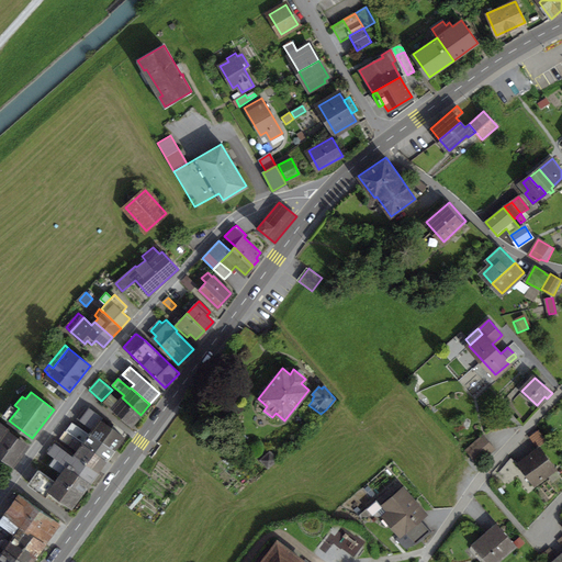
[(105,400),(132,424),(141,415),(122,397),(119,401),(111,393),(105,400)]
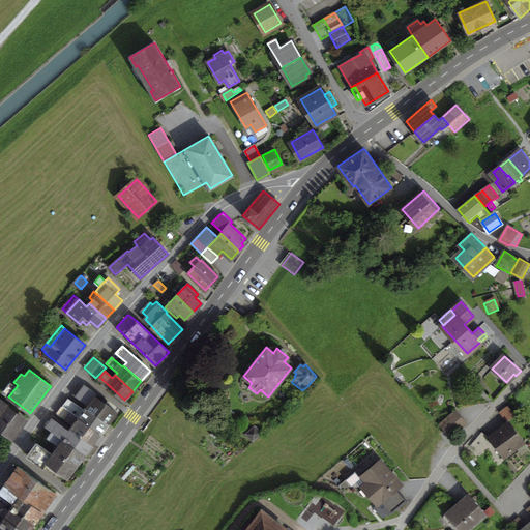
[(75,394),(88,405),(86,408),(108,423),(116,412),(105,403),(106,401),(102,398),(101,401),(95,396),(96,394),(82,384),(75,394)]
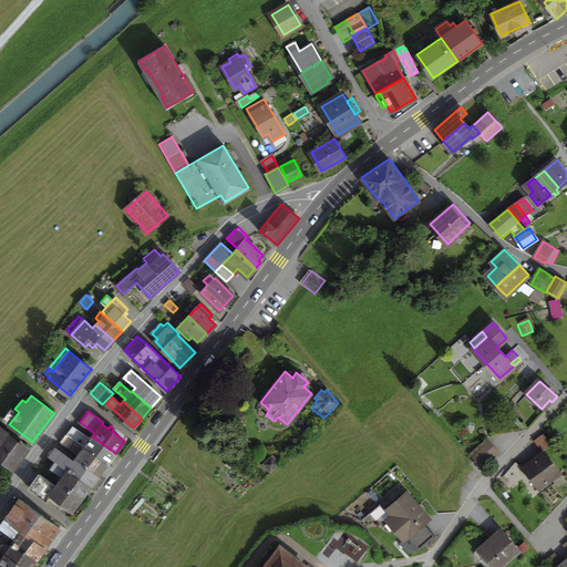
[(0,457),(13,467),(27,450),(16,441),(18,439),(16,436),(0,425),(0,457)]
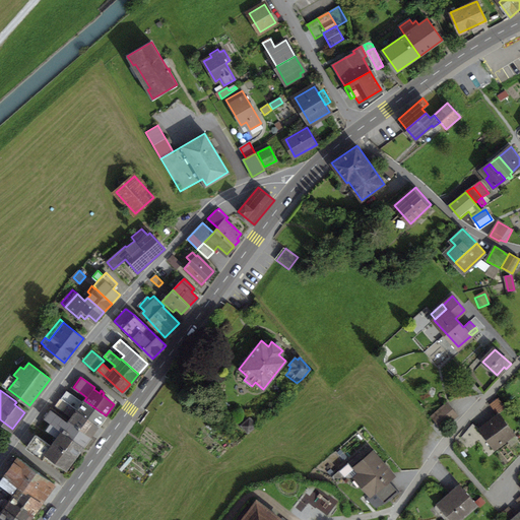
[(61,398),(98,426),(106,415),(84,400),(82,402),(67,391),(61,398)]
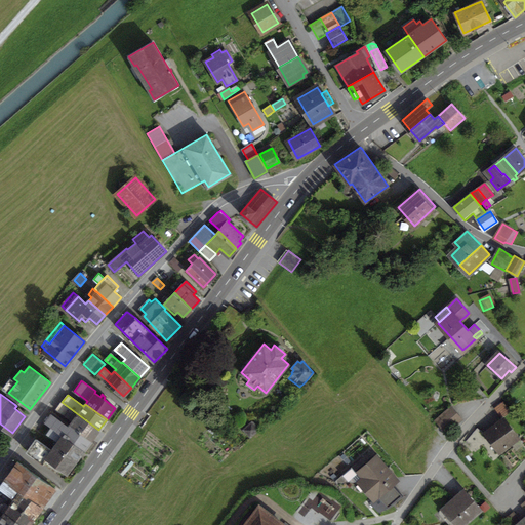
[(70,425),(91,440),(98,430),(62,402),(56,409),(73,420),(70,425)]
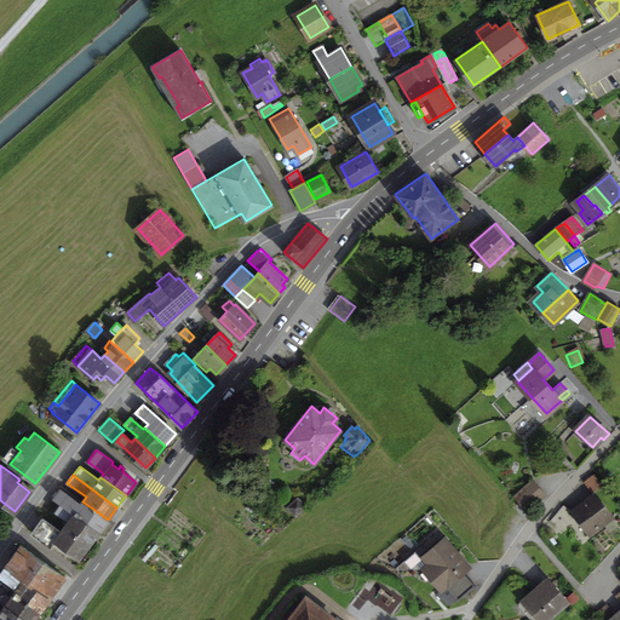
[(586,482),(593,492),(602,487),(595,476),(586,482)]
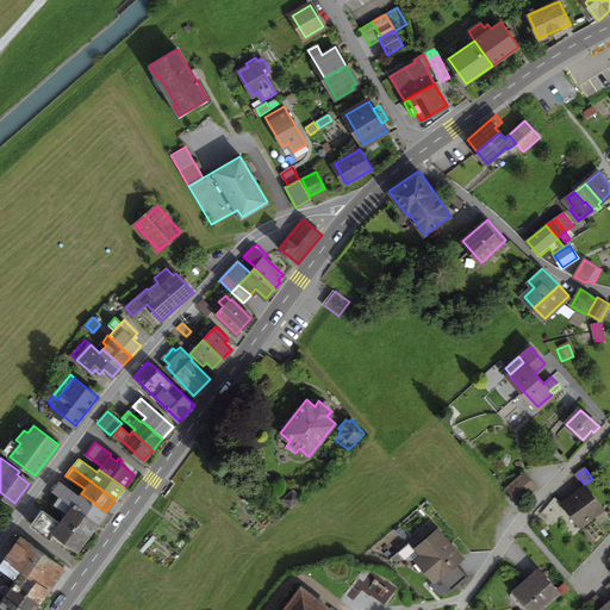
[(533,491),(537,486),(524,472),(521,477),(533,491)]
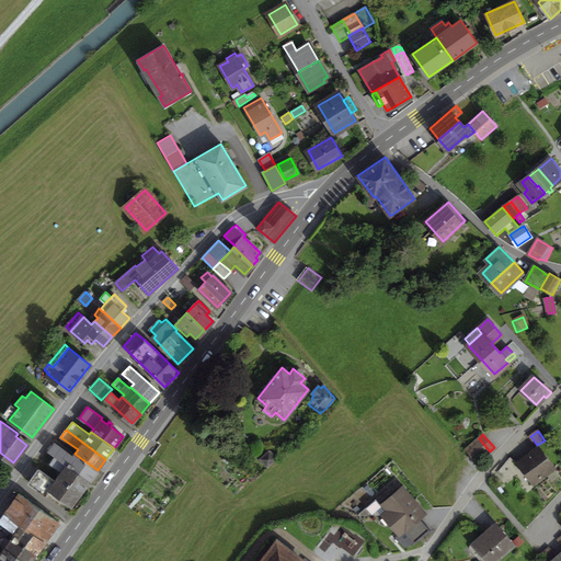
[(466,449),(477,462),(490,451),(479,438),(466,449)]
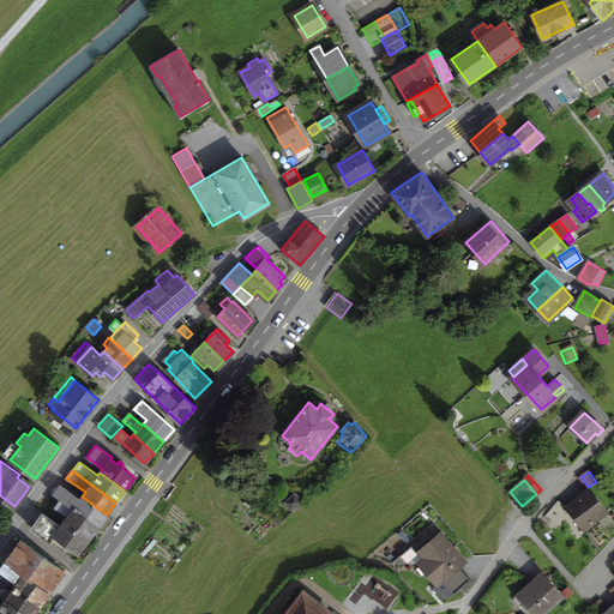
[(61,499),(98,527),(107,515),(82,497),(62,481),(53,494),(61,500),(61,499)]
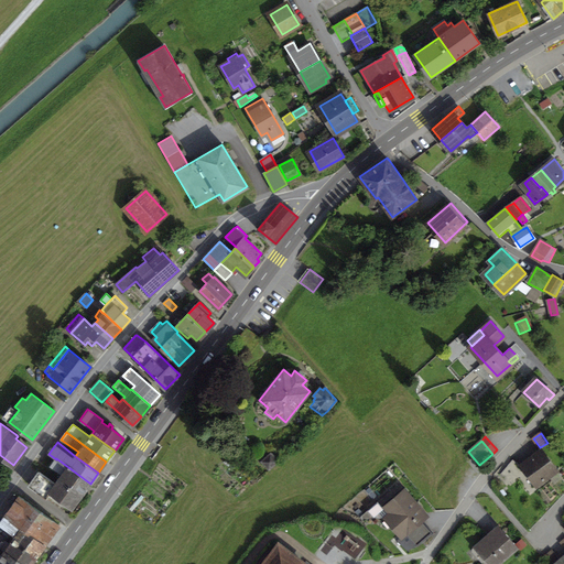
[(538,485),(550,476),(557,470),(542,449),(523,465),(538,485)]
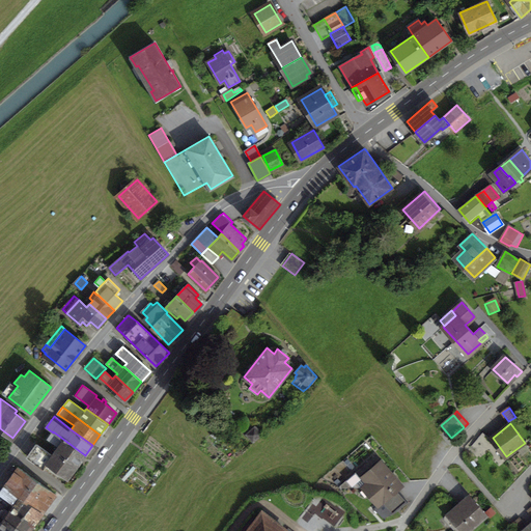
[(253,426),(245,434),(253,442),(261,435),(253,426)]
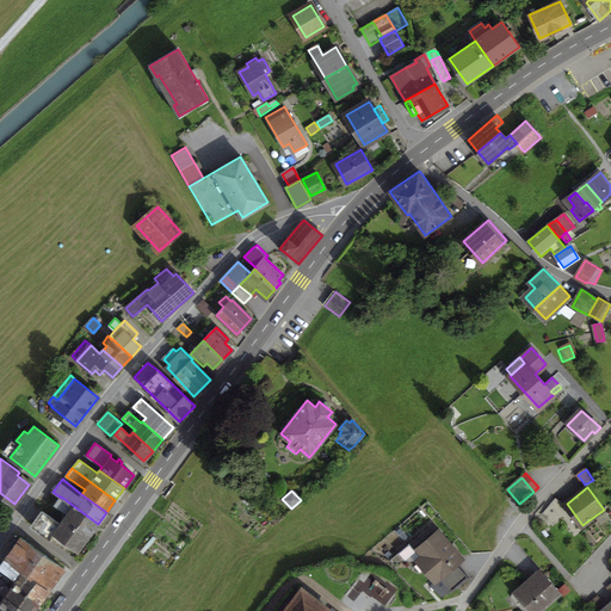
[(63,519),(88,537),(98,524),(61,497),(61,498),(55,505),(67,513),(63,519)]
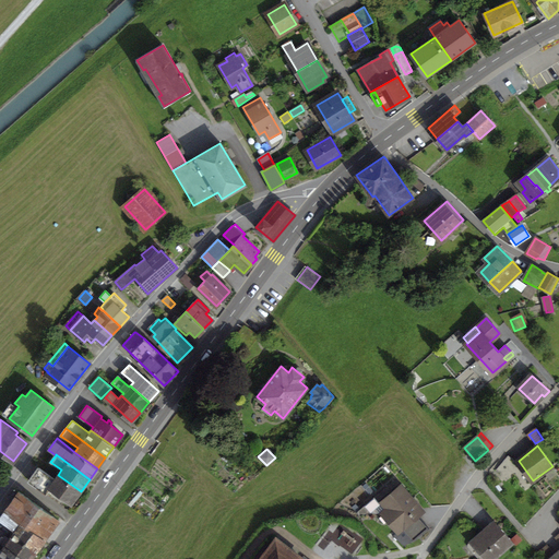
[(508,456),(497,470),(502,477),(515,462),(508,456)]
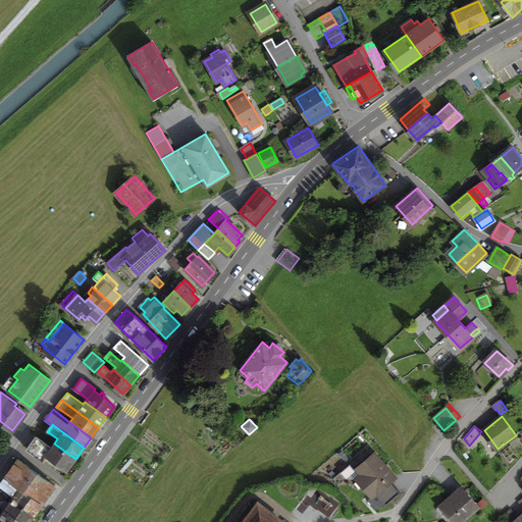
[(494,450),(498,449),(484,430),(481,432),(494,450)]
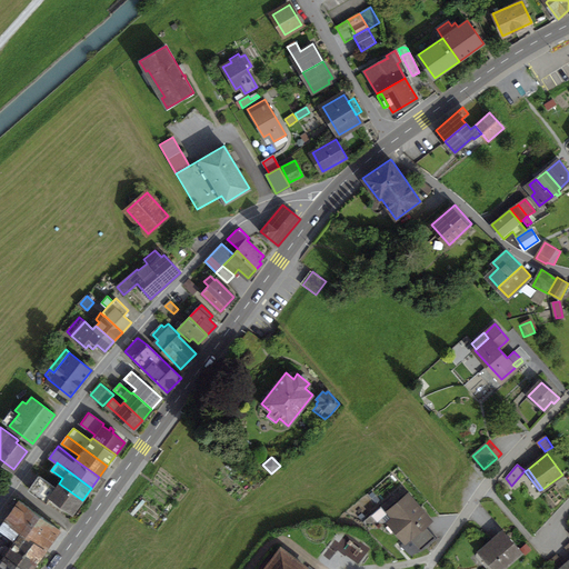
[(559,488),(568,481),(562,475),(555,480),(559,488)]
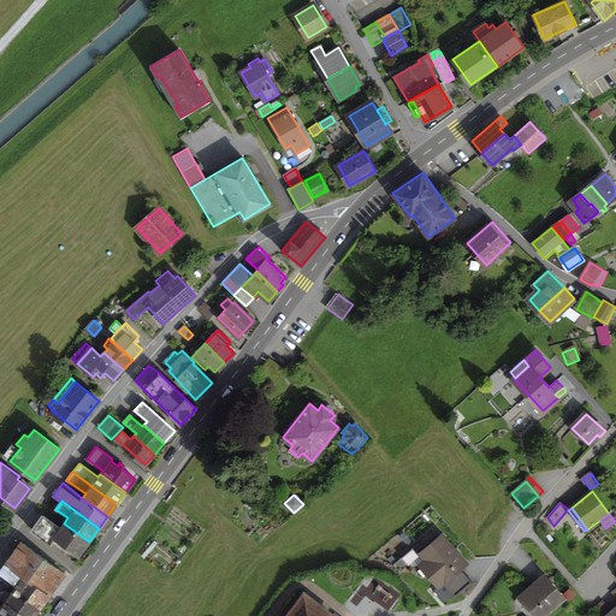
[(54,537),(78,555),(89,542),(64,523),(60,528),(47,519),(36,533),(49,543),(54,537)]
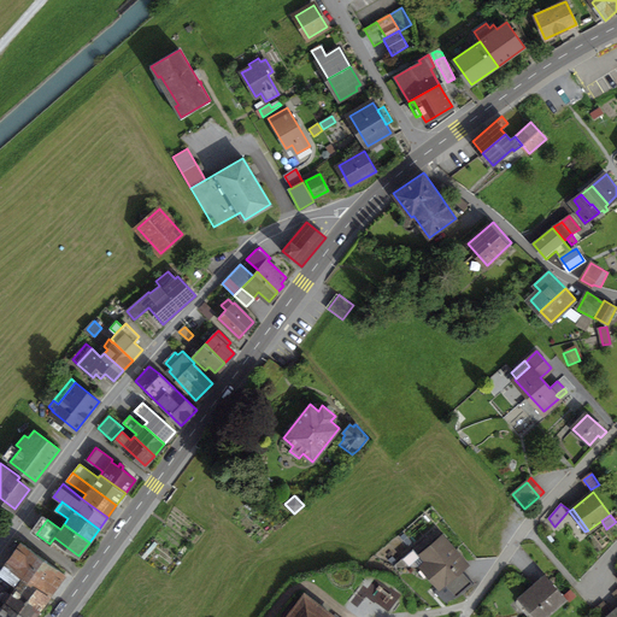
[(436,530),(395,565),(401,573),(422,554),(434,569),(428,574),(440,587),(435,591),(446,601),(457,597),(470,585),(458,571),(466,564),(454,551),(436,530)]
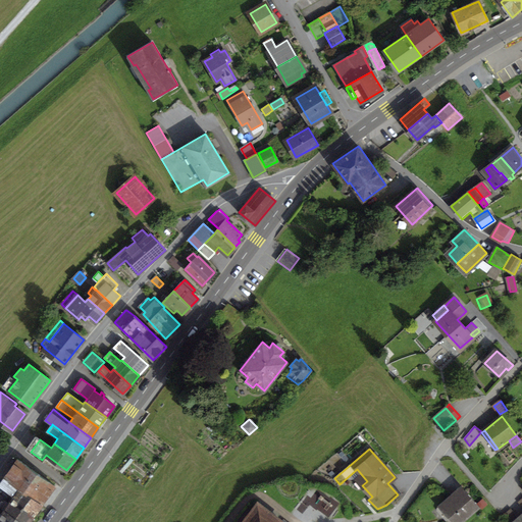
[(55,486),(17,459),(5,477),(42,504),(55,486)]
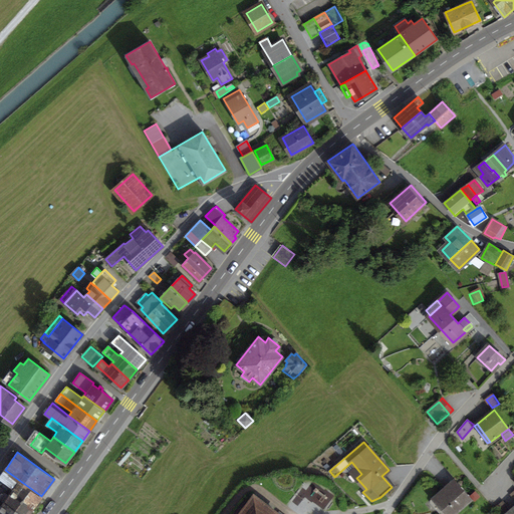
[(356,478),(361,474),(351,462),(334,477),(352,473),(356,478)]
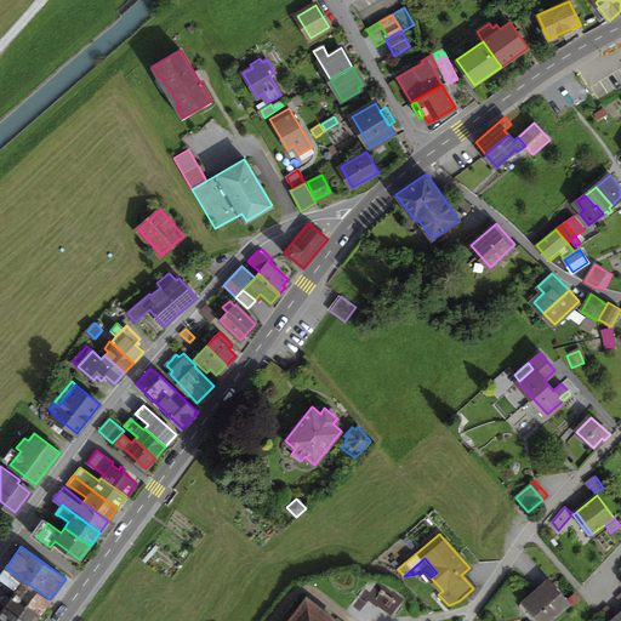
[(15,593),(40,613),(50,599),(6,568),(0,574),(0,576),(17,590),(15,593)]
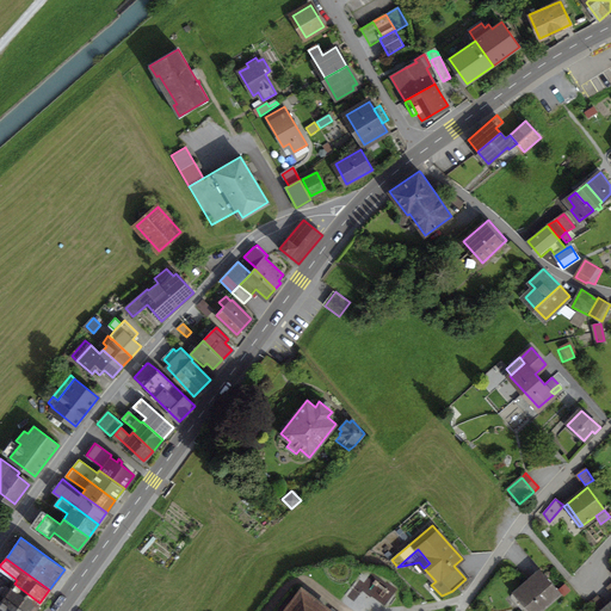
[(542,610),(561,596),(555,588),(555,586),(539,568),(528,579),(531,584),(529,586),(526,586),(517,594),(528,608),(523,610),(542,610)]
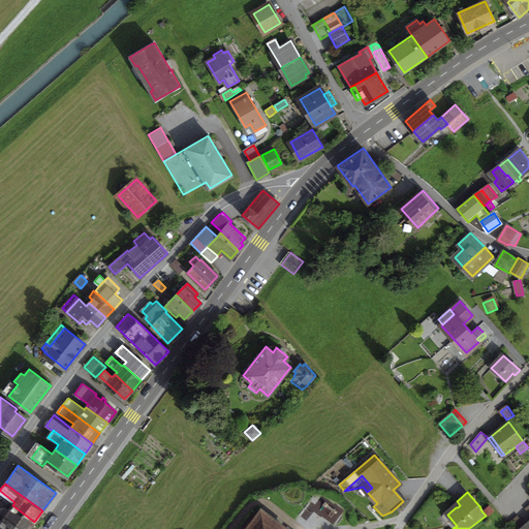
[(4,517),(22,528),(29,528),(34,522),(12,505),(9,509),(5,506),(6,505),(0,500),(0,514),(4,517)]
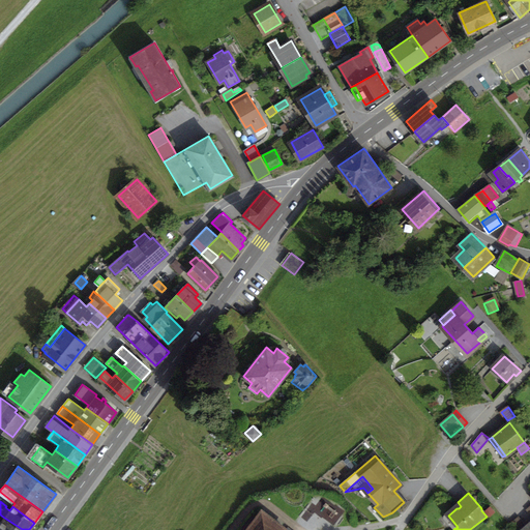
[(285,529),(286,529),(262,510),(246,529),(285,529)]
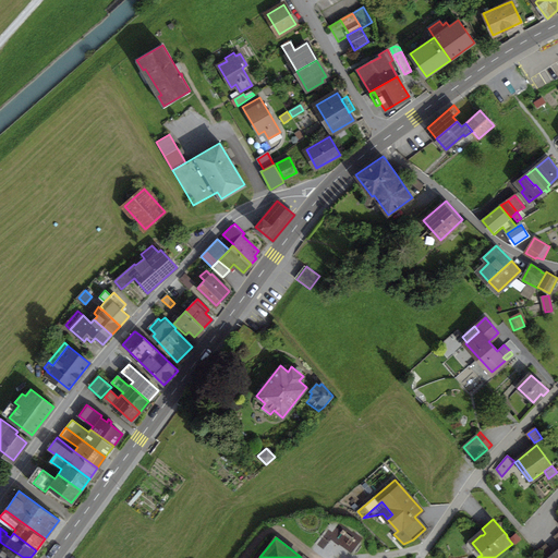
[(536,552),(542,557),(543,557),(552,552),(545,544),(536,552)]
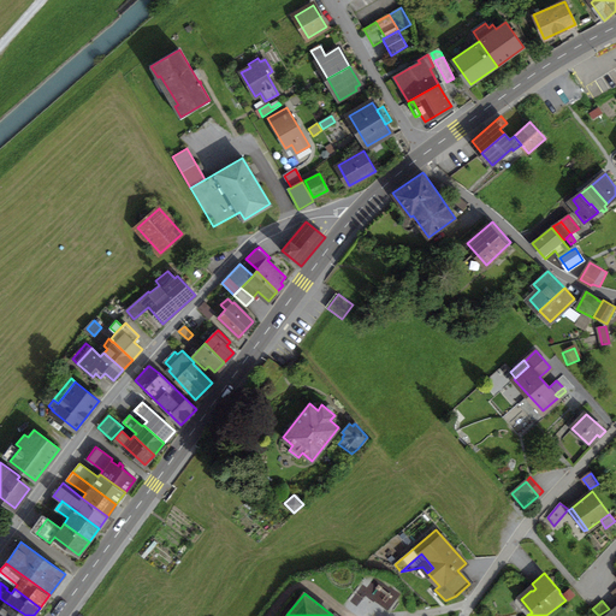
[(0,615),(25,615),(5,602),(3,604),(0,603),(0,615)]
